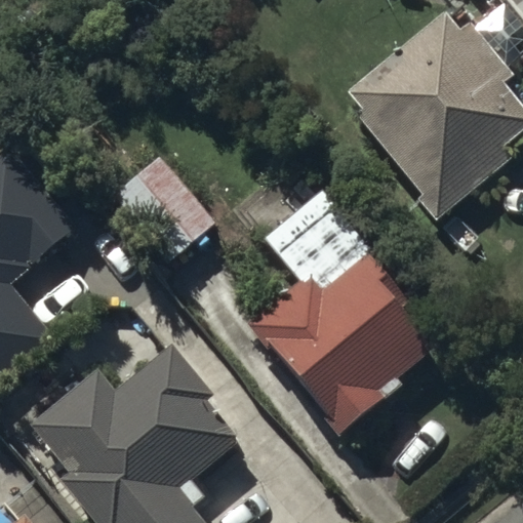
[(459,30),(444,10),(342,94),(440,216),(516,155),(506,142),(522,127),(522,92),(517,96),(503,80),(510,74),(469,23),(459,30)]
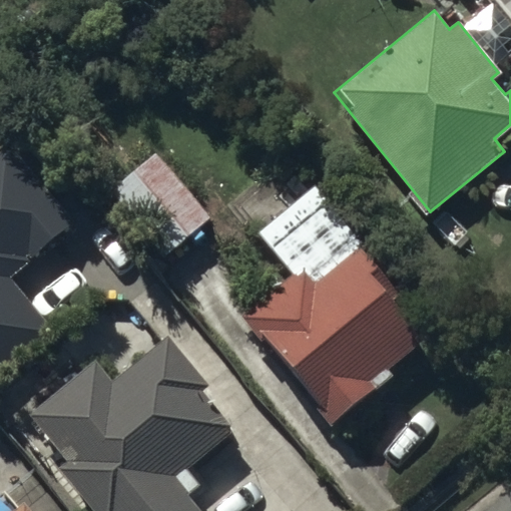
[(0,378),(55,334),(8,276),(73,222),(10,144),(0,152),(0,378)]
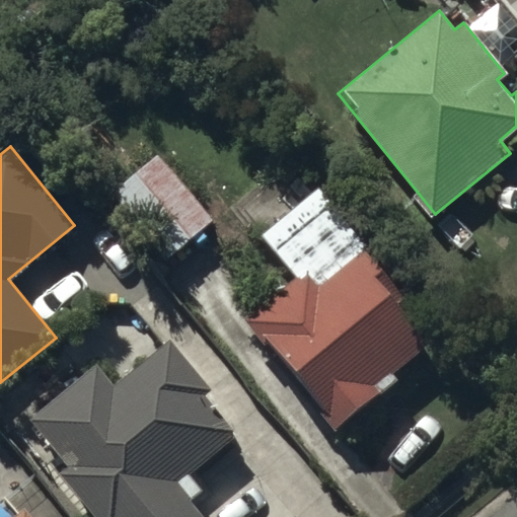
[(212,220),(154,154),(109,193),(166,259),(212,220)]
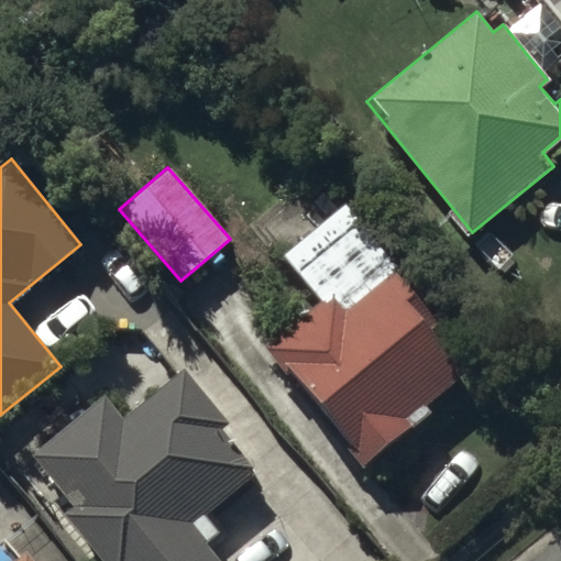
[(321,301),(267,344),(363,464),(430,410),(425,404),(463,374),(427,328),(439,318),(347,201),(283,252),(321,301)]
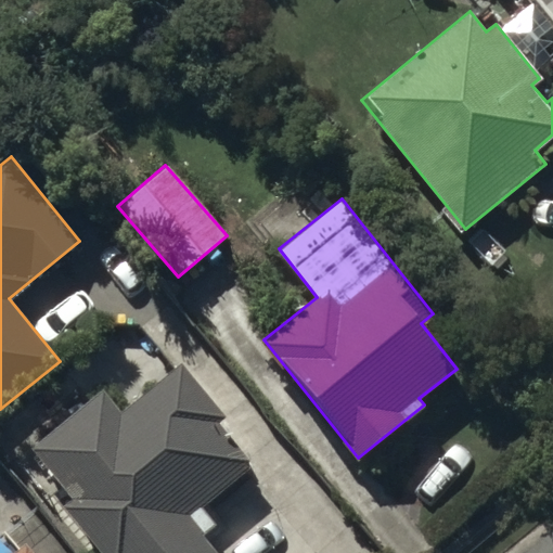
[(74,496),(62,504),(102,552),(215,552),(198,532),(213,521),(201,508),(253,464),(216,421),(224,414),(182,362),(123,413),(104,391),(35,449),(74,496)]
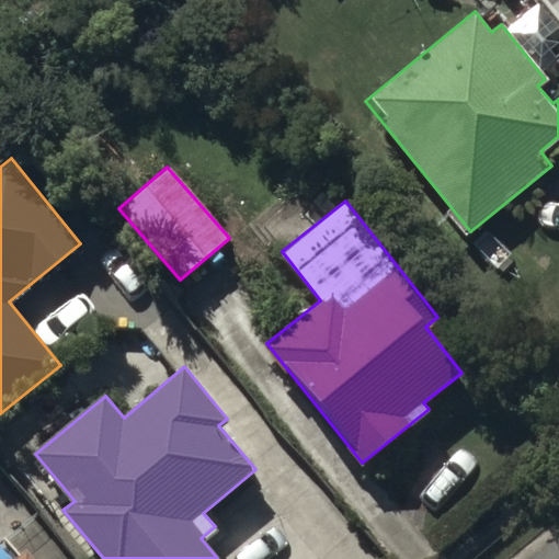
All buildings are outlined.
